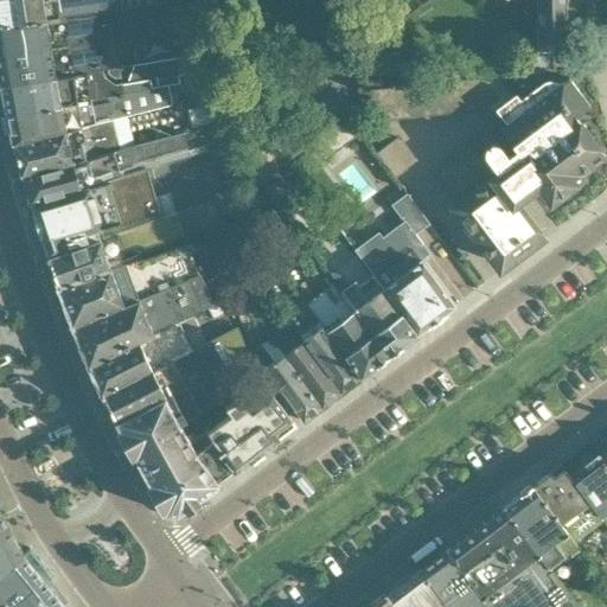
[(0,0),(0,26),(63,17),(122,8),(120,0),(0,0)]
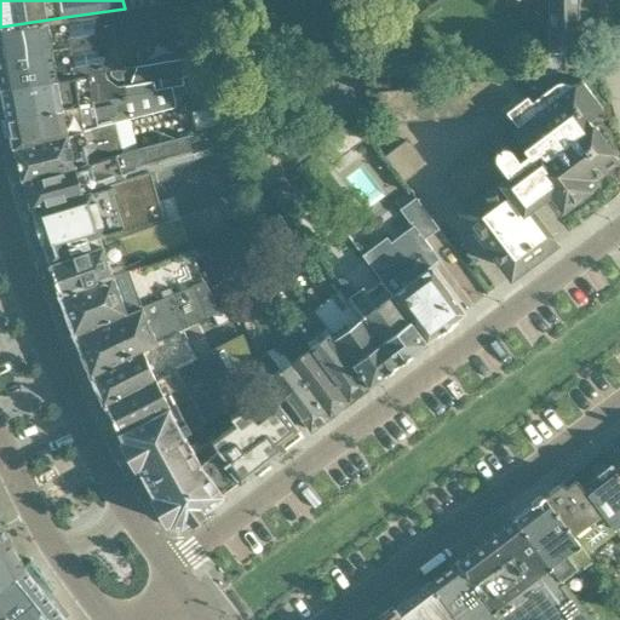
[(535,59),(529,59),(529,73),(566,73),(566,52),(590,52),(590,26),(584,26),(583,24),(580,24),(579,0),(523,0),(549,11),(549,49),(547,51),(547,52),(545,55),(543,56),(539,58),(535,59)]
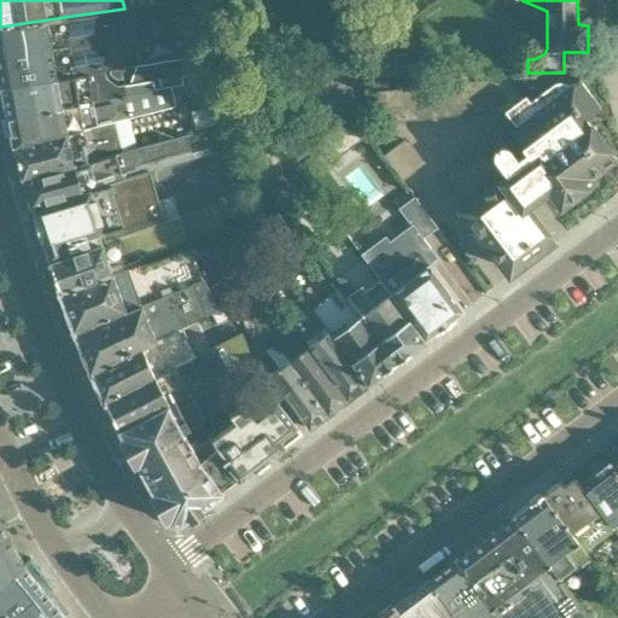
[(0,57),(118,40),(117,38),(179,29),(174,3),(64,17),(0,27),(0,57)]
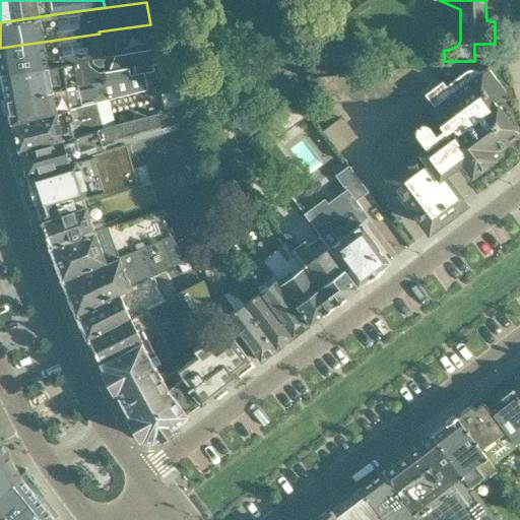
[(105,66),(103,57),(100,34),(0,48),(0,56),(3,73),(88,60),(92,59),(93,63),(99,67),(105,66)]
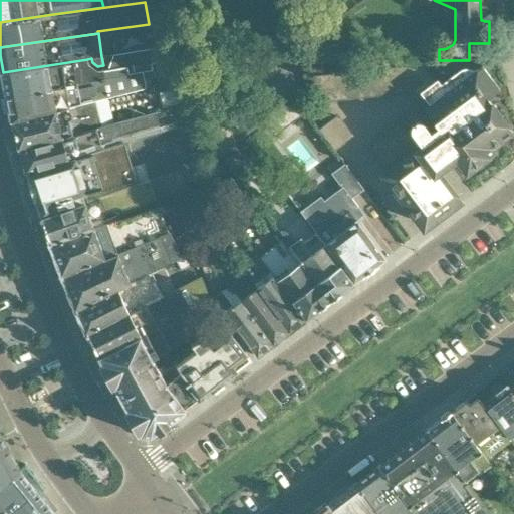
[(153,70),(153,68),(152,63),(174,60),(172,45),(153,47),(113,54),(108,70),(98,71),(88,65),(87,59),(3,72),(7,96),(66,87),(153,70)]
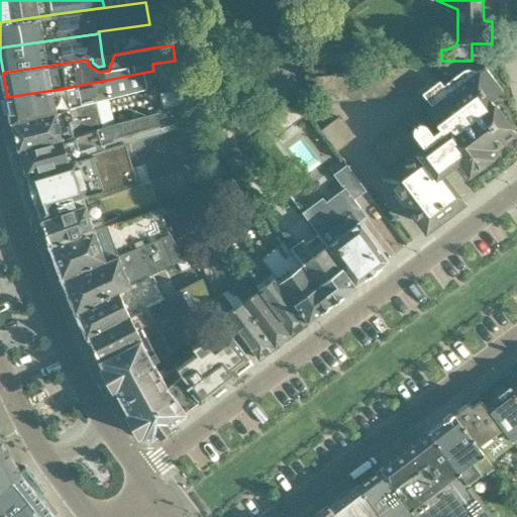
[(437,82),(424,66),(405,68),(416,83),(410,87),(417,97),(422,94),(437,82)]
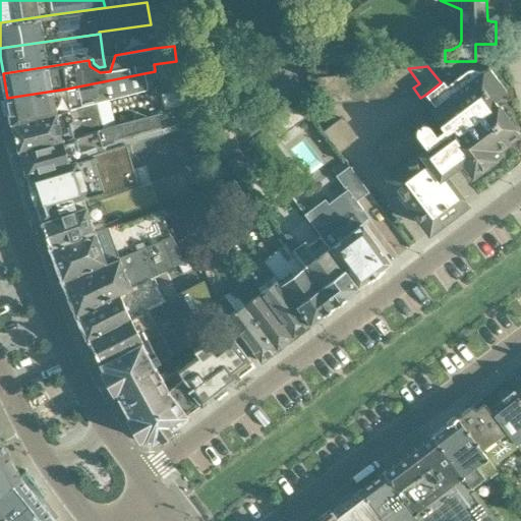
[(507,91),(488,67),(487,67),(486,68),(486,69),(485,69),(484,70),(482,70),(481,70),(480,70),(479,71),(478,70),(477,70),(476,70),(475,70),(474,70),(473,70),(472,70),(471,70),(470,70),(469,70),(468,70),(467,71),(466,71),(466,72),(449,85),(445,80),(441,83),(441,82),(425,95),(438,109),(432,113),(445,128),(437,134),(431,127),(430,126),(428,125),(426,124),(425,124),(423,124),(421,125),(419,126),(418,127),(417,129),(417,131),(417,132),(417,134),(418,136),(423,143),(420,147),(420,148),(410,155),(406,158),(409,163),(389,178),(414,212),(418,208),(436,230),(469,205),(446,174),(457,166),(459,165),(456,162),(460,158),(472,175),(501,154),(497,149),(518,132),(495,101),(507,91)]
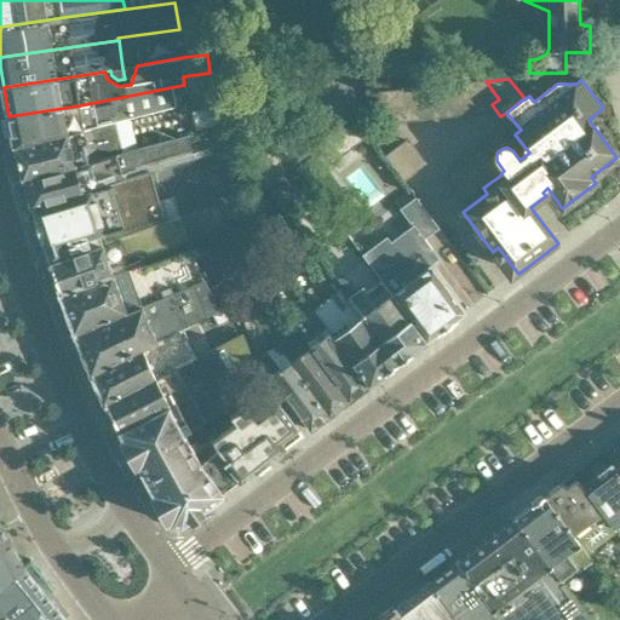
[(492,104),(499,99),(486,81),(458,84),(475,107),(480,113),(492,104)]
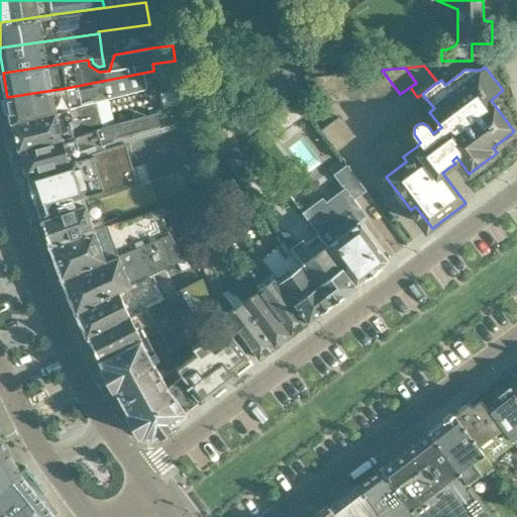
[(396,89),(382,70),(369,72),(382,90),(387,96),(396,89)]
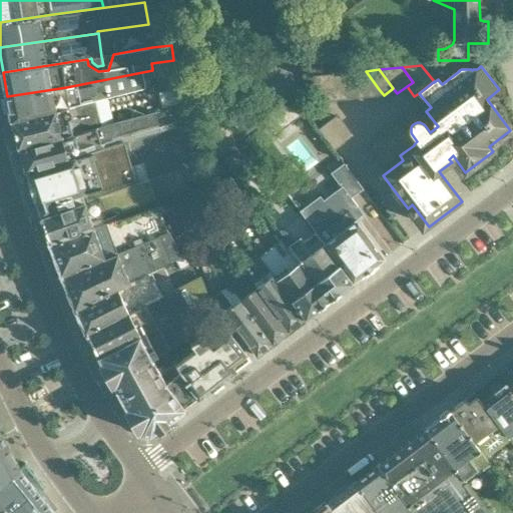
[(66,87),(7,96),(11,120),(12,123),(96,102),(95,100),(155,85),(152,70),(66,87)]
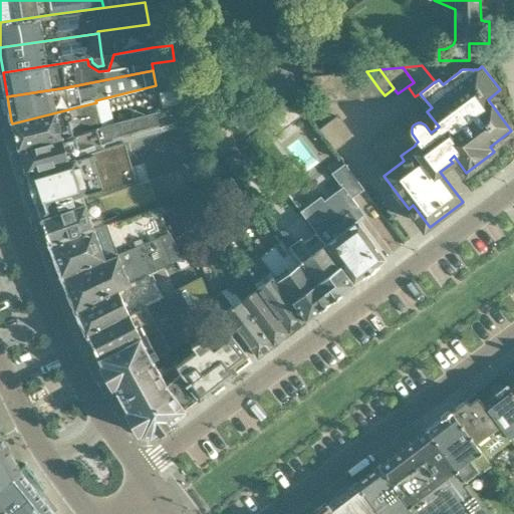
[(379,89),(366,71),(352,72),(366,91),(370,96),(379,89)]
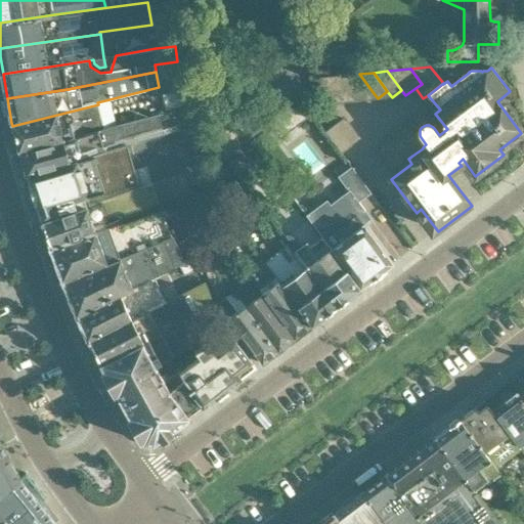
[(374,93),(359,74),(346,76),(360,94),(364,100),(374,93)]
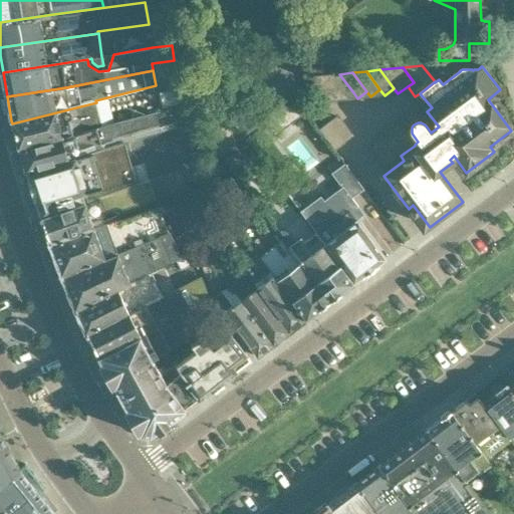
[(353,92),(339,74),(325,75),(339,94),(344,99),(353,92)]
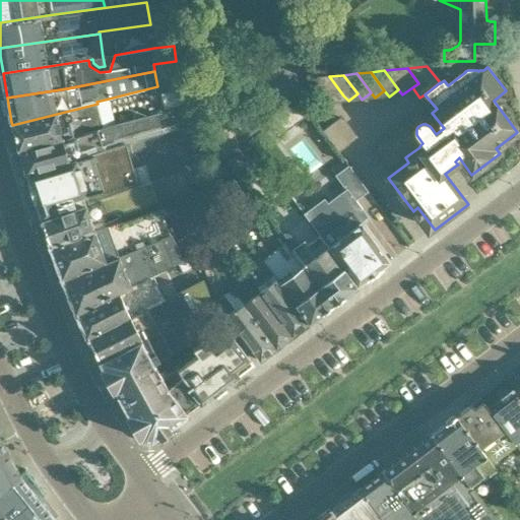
[(343,95),(329,76),(314,78),(316,88),(329,107),(343,95)]
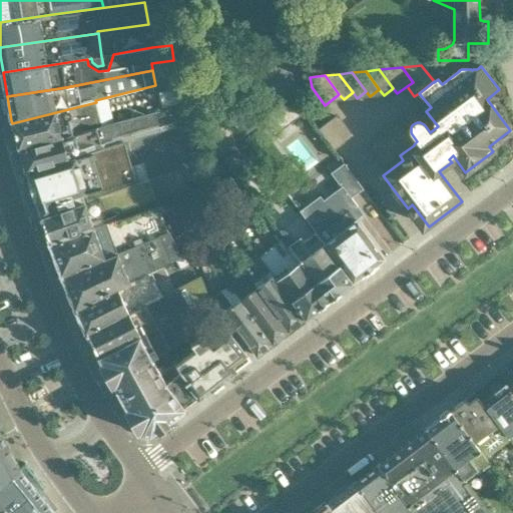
[(103,127),(102,125),(96,102),(12,123),(21,149),(103,127)]
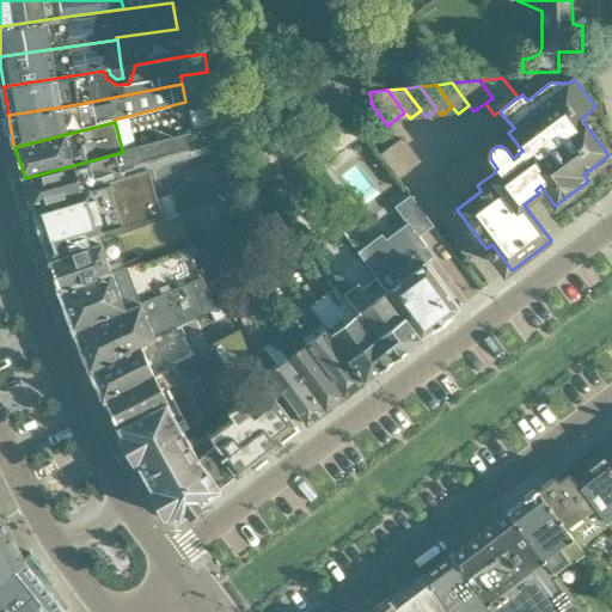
[(123,152),(25,178),(34,203),(91,188),(148,171),(194,158),(187,134),(123,152)]
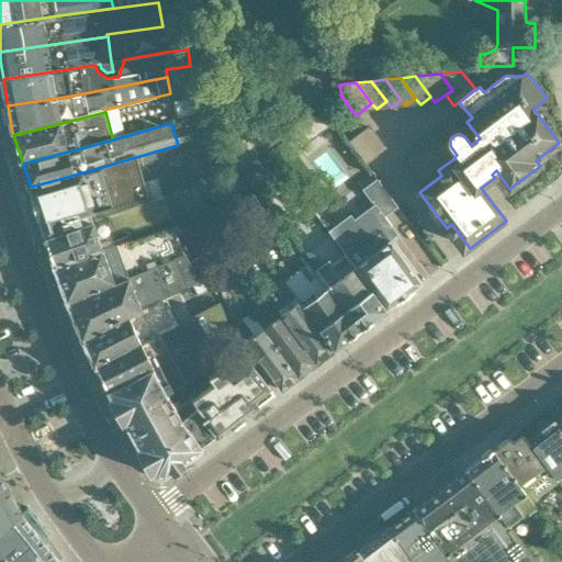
[(378,138),(370,127),(349,143),(357,153),(378,138)]
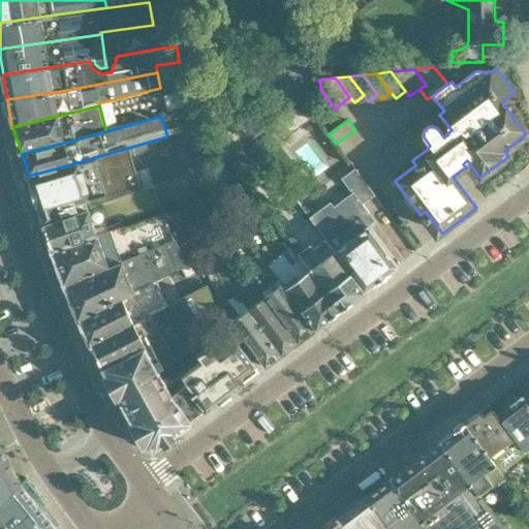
[(427,149),(411,129),(401,136),(416,157),(427,150),(427,149)]
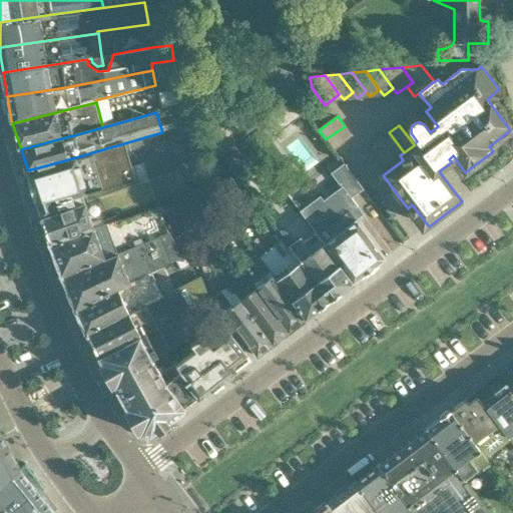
[(345,126),(326,139),(334,149),(352,135),(345,126)]
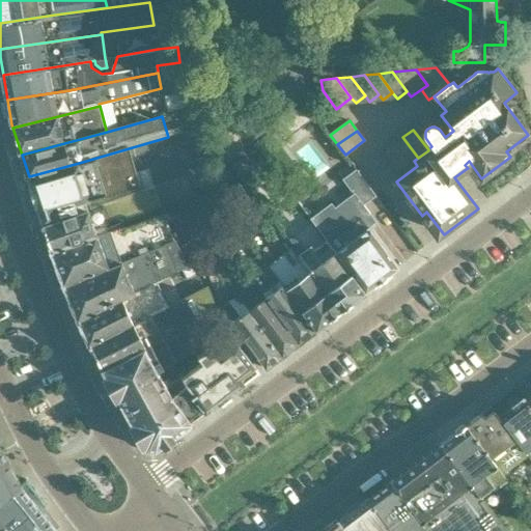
[(418,158),(402,137),(393,144),(409,164),(414,161),(418,158)]
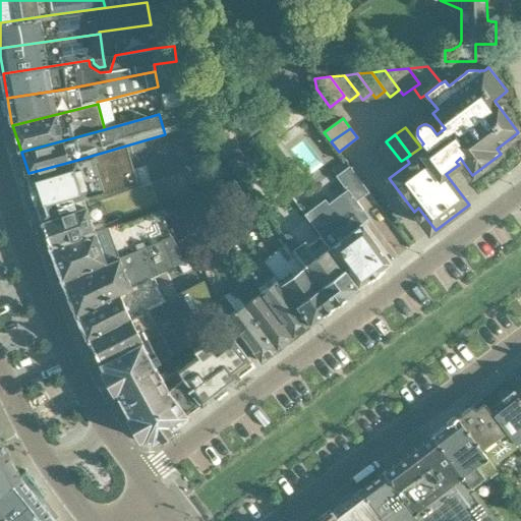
[(401,161),(386,141),(377,149),(392,168),(401,161)]
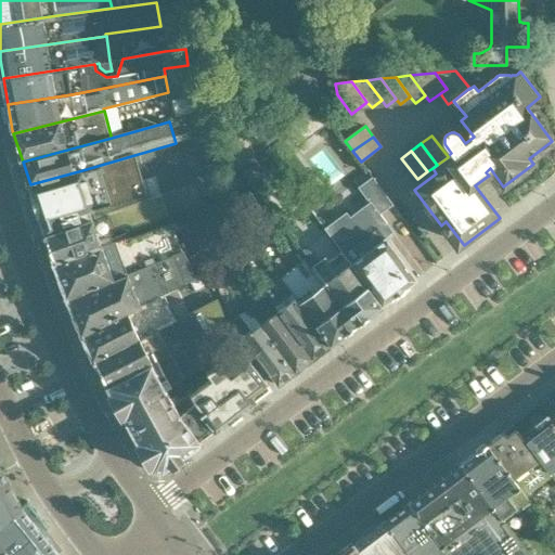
[(82,170),(30,184),(48,235),(121,210),(120,208),(146,198),(134,155),(82,170)]
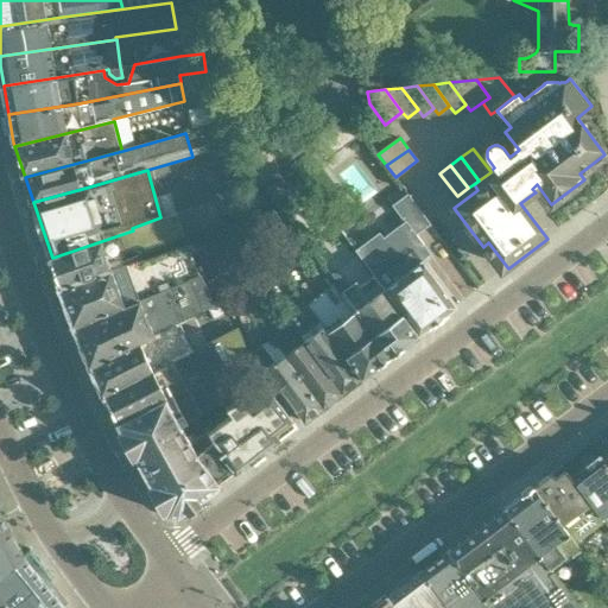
[(293,173),(284,182),(295,194),(303,185),(293,173)]
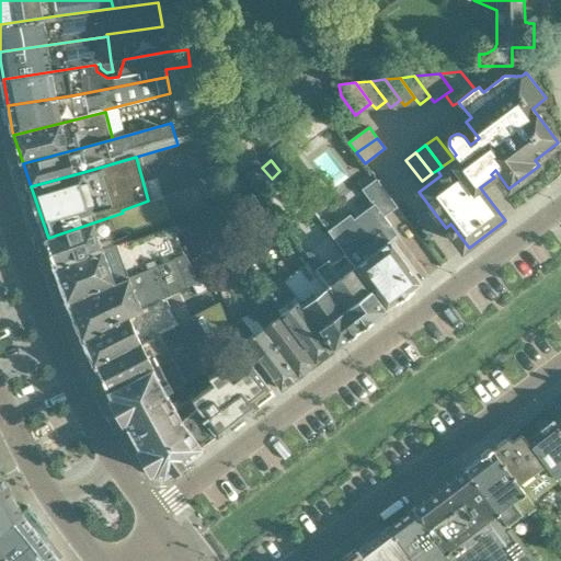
[(238,176),(218,192),(227,203),(247,187),(238,176)]
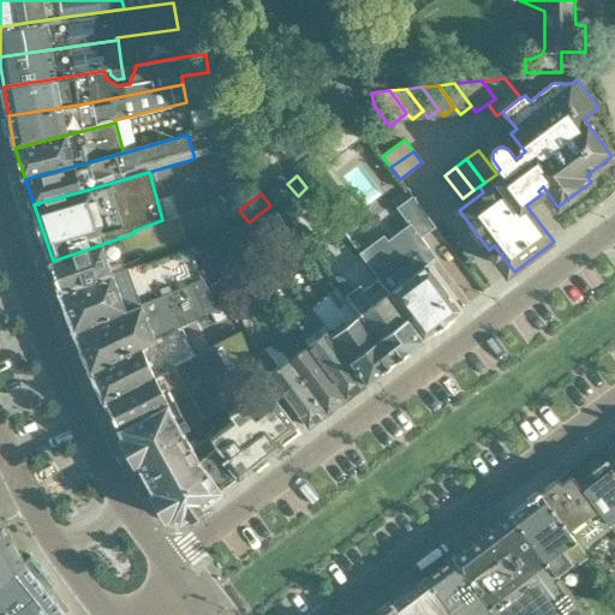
[(383,238),(360,255),(378,279),(381,281),(424,339),(463,310),(431,269),(419,252),(427,246),(422,238),(435,227),(412,197),(396,209),(410,226),(387,243),(383,238)]
